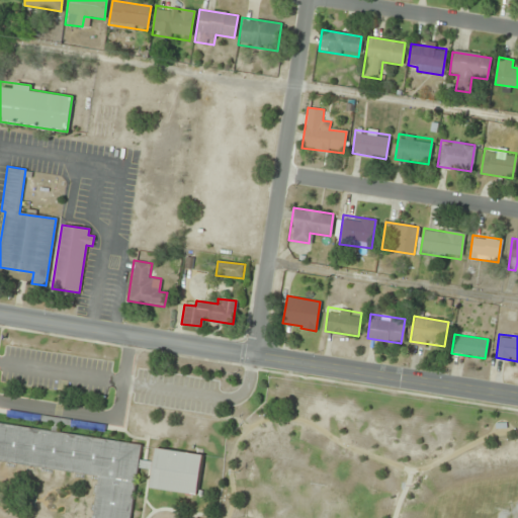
[(128,517),(141,444),(0,423),(0,461),(98,477),(91,517),(128,517)]
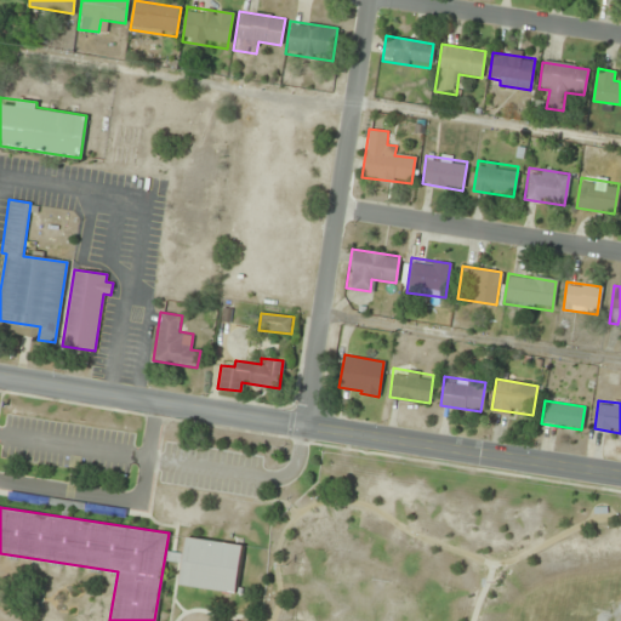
[(234,593),(241,545),(186,536),(178,585),(234,593)]
